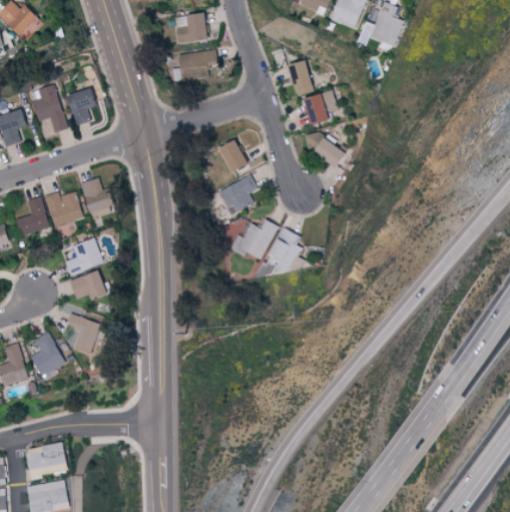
[(10,0),(0,11),(0,17),(25,40),(43,21),(24,4),(20,8),(10,0)]
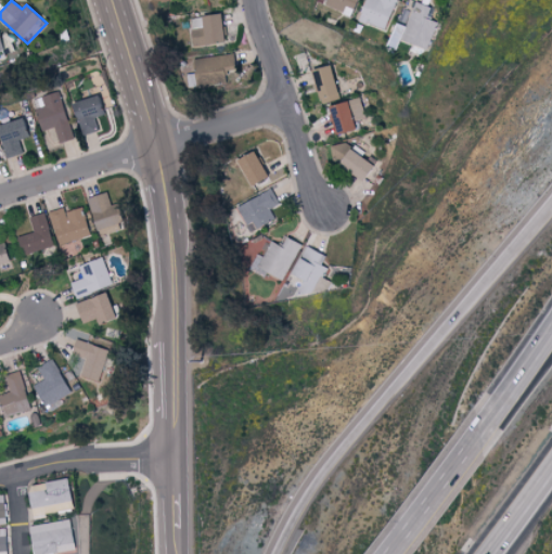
[(366,0),(358,20),(384,30),(396,0),(366,0)]
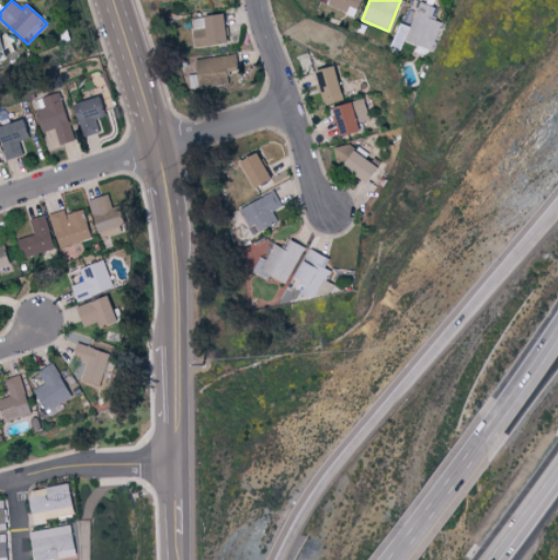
[(440,22),(431,19),(434,7),(418,1),(410,26),(399,23),(391,46),(401,49),(405,41),(416,45),(413,52),(428,56),(440,22)]
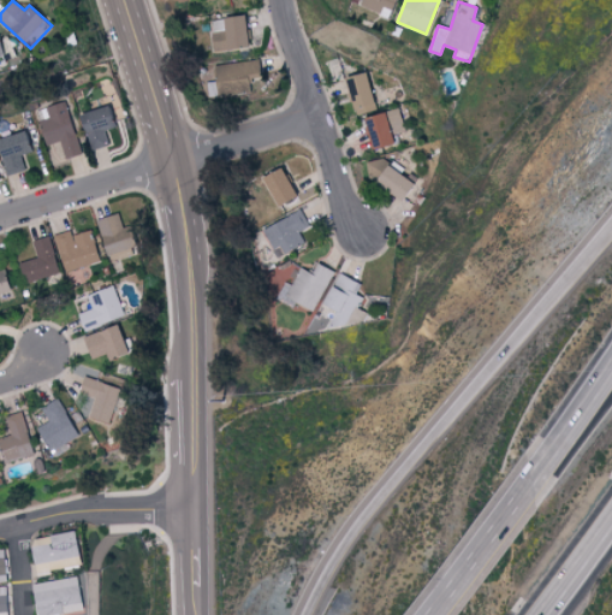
[(245,15),(209,21),(214,52),(250,47),(245,15)]
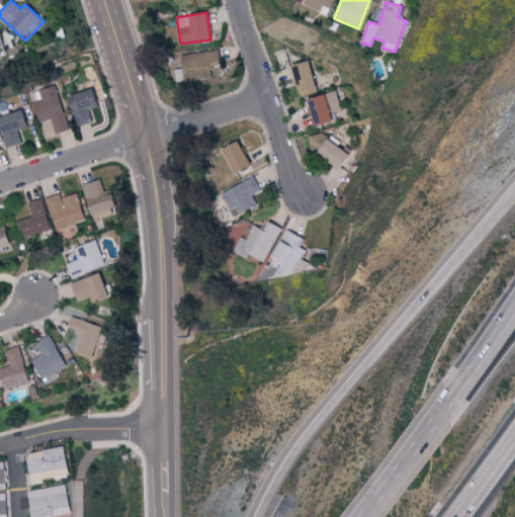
[(180,55),(184,81),(211,77),(209,66),(219,65),(216,50),(180,55)]
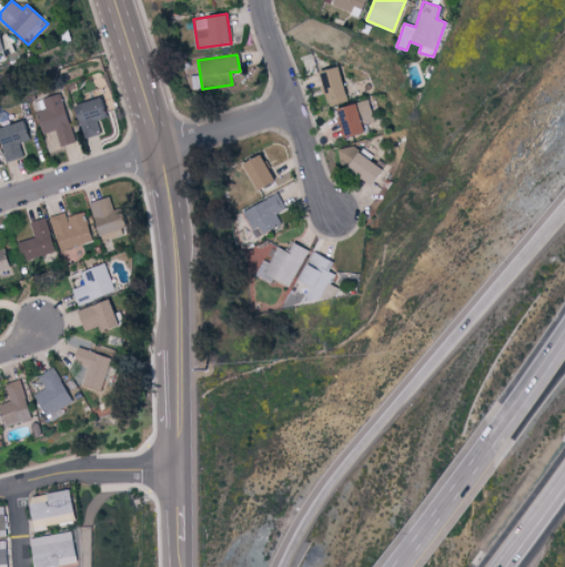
[(320,71),(328,105),(346,101),(338,67),(320,71)]
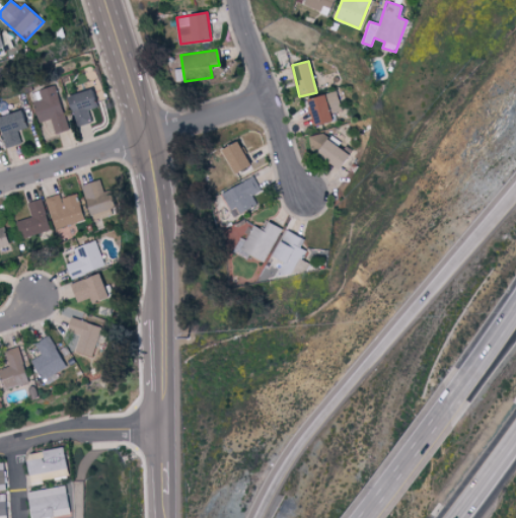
[(54,134),(67,130),(54,85),(28,92),(38,122),(50,119),(54,134)]
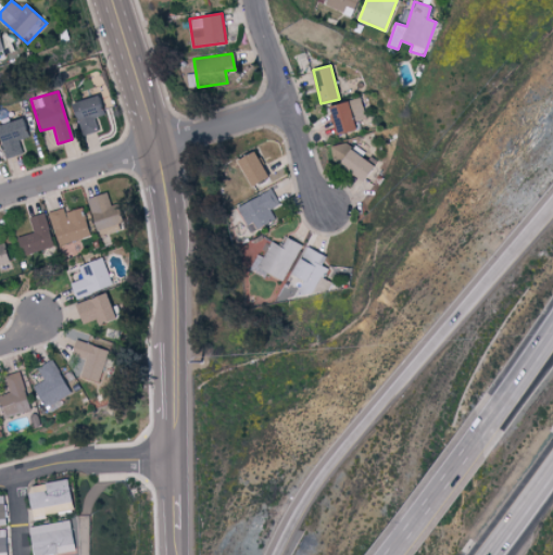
[(93,117),(104,114),(98,96),(72,104),(82,136),(98,130),(93,117)]
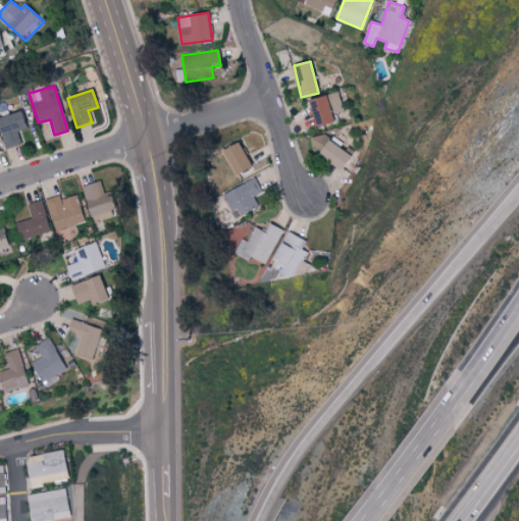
[(333,121),(331,113),(342,111),(336,92),(309,99),(315,126),(333,121)]
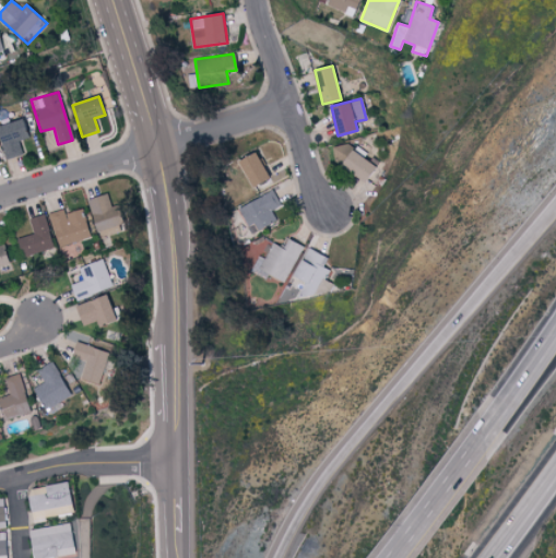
[(22,155),(19,140),(28,138),(23,119),(0,125),(0,143),(4,159),(22,155)]
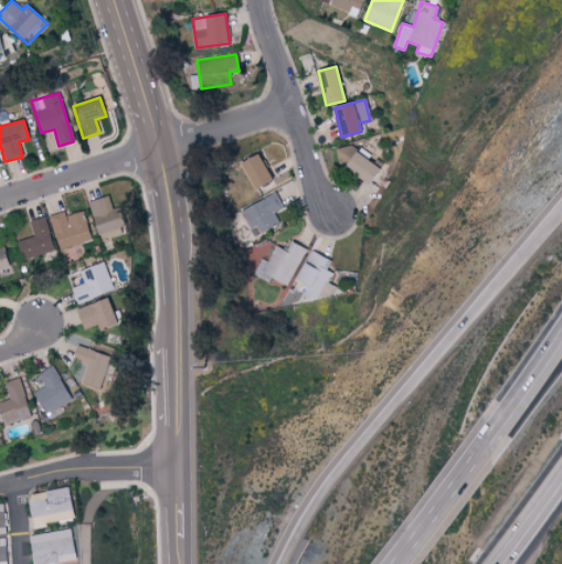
[(371,183),(381,166),(343,144),(333,161),(371,183)]
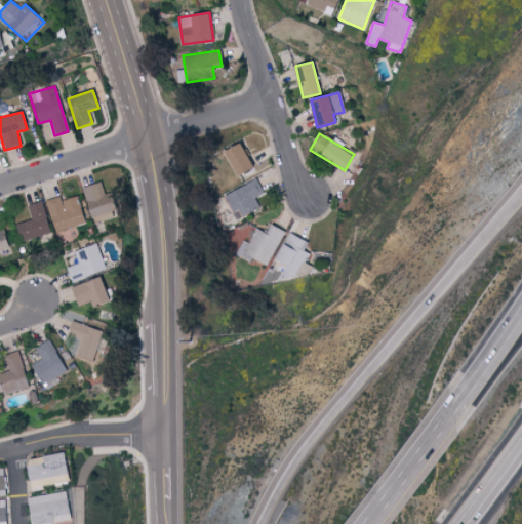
[(225,152),(238,175),(253,167),(241,143),(225,152)]
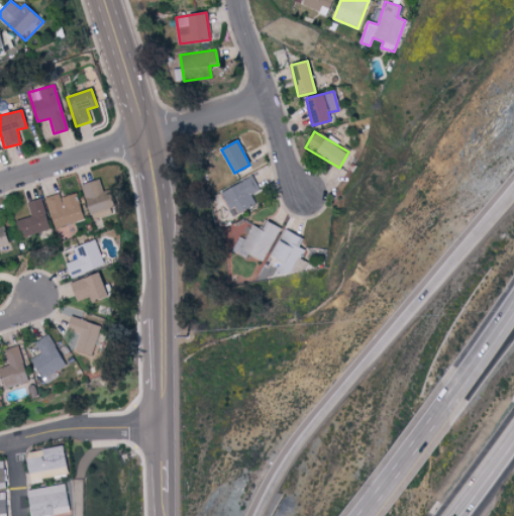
[(259,191),(252,177),(220,192),(231,216),(255,205),(250,194),(259,191)]
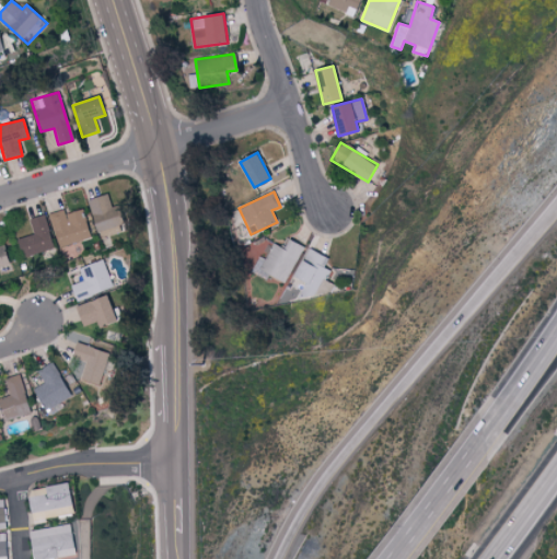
[(99,236),(126,229),(119,205),(111,207),(107,194),(89,199),(99,236)]
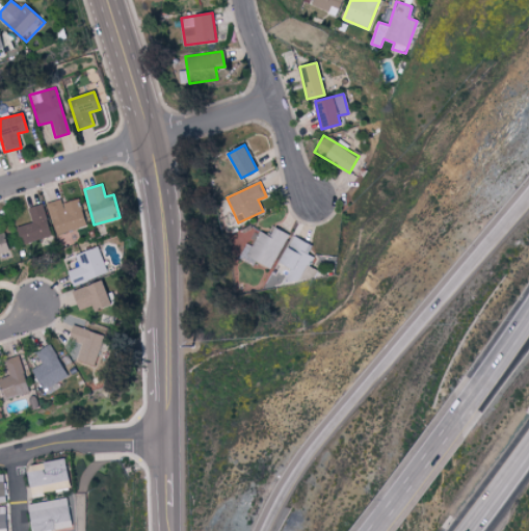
[(55,235),(85,226),(77,198),(61,204),(59,198),(46,203),(55,235)]
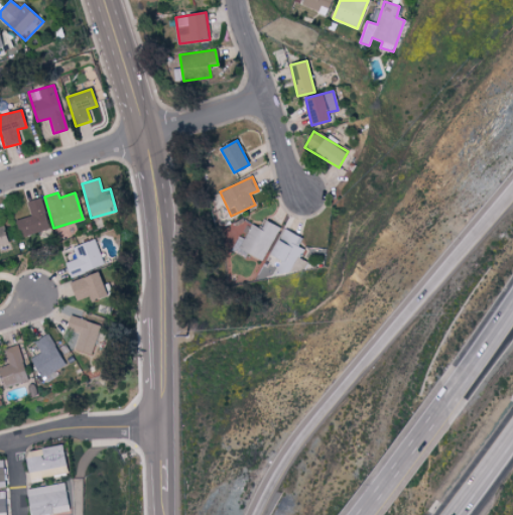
[(20,237),(49,229),(40,198),(26,202),(30,216),(15,220),(20,237)]
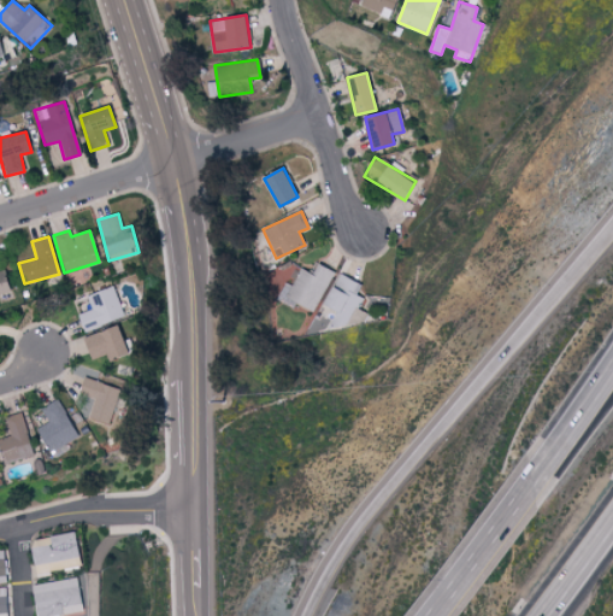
[(332,270),(313,263),(310,273),(299,268),(292,286),(284,282),(277,299),(314,314),(332,270)]
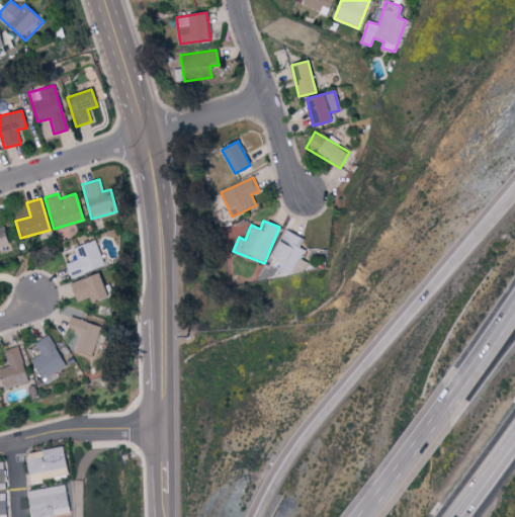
[(0,248),(9,246),(4,227),(0,228),(0,248)]
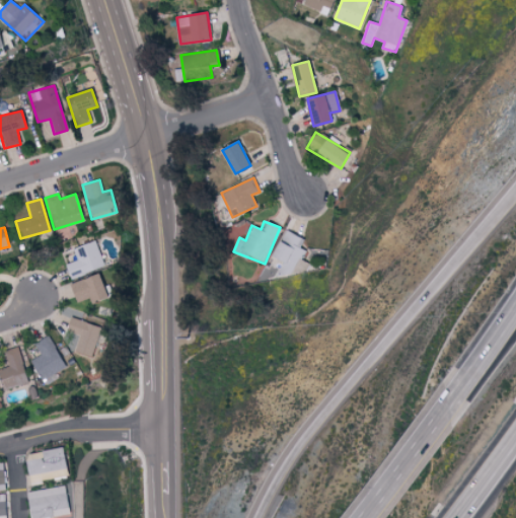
[(301,238),(285,230),(273,255),(283,261),(278,272),(290,278),(303,249),(297,246),(301,238)]
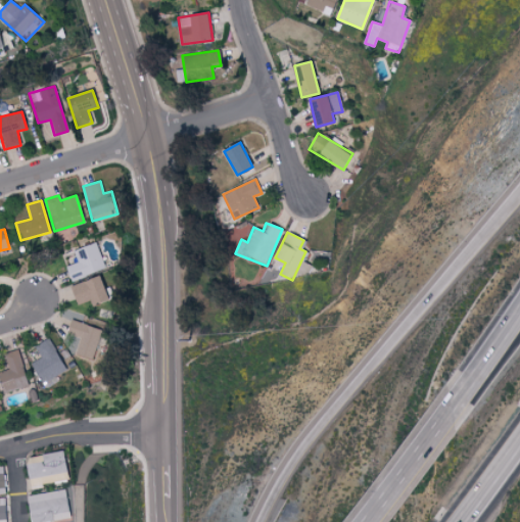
[(73,250),(77,262),(65,266),(71,282),(105,269),(95,242),(73,250)]
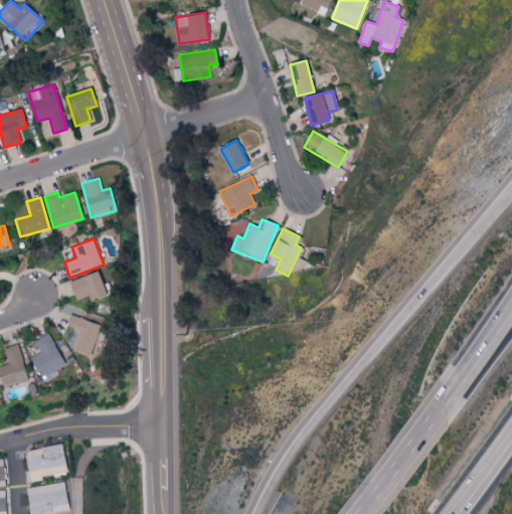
[(91,303),(108,296),(99,271),(68,282),(75,300),(88,295),(91,303)]
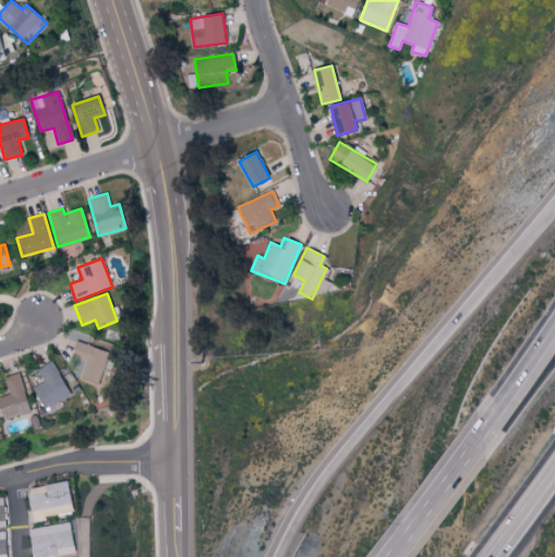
[(98,384),(109,352),(75,341),(71,355),(85,360),(80,378),(98,384)]
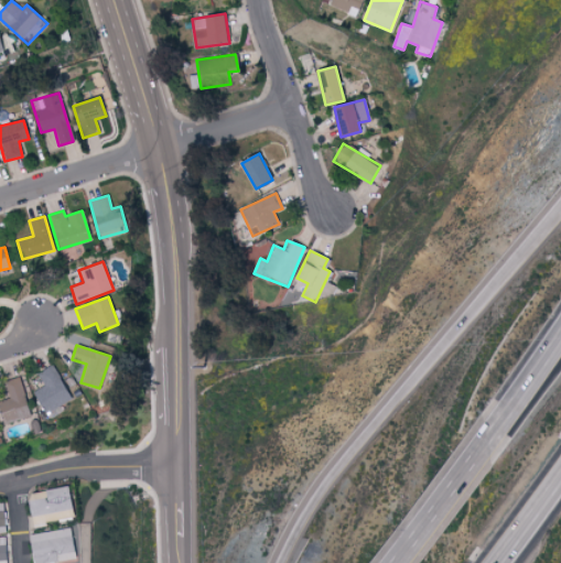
[(43,386),(34,390),(44,414),(71,403),(55,365),(38,372),(43,386)]
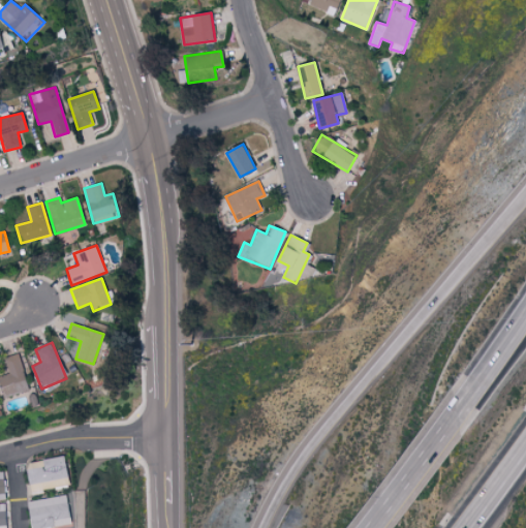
[(28,391),(19,352),(4,356),(8,373),(0,375),(0,384),(3,397),(28,391)]
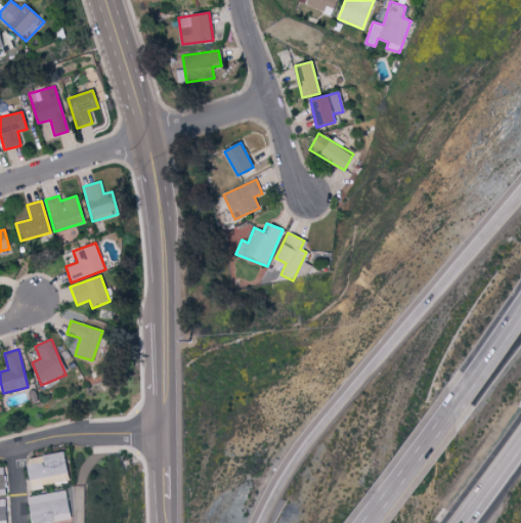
[(69,480),(63,450),(26,458),(31,487),(69,480)]
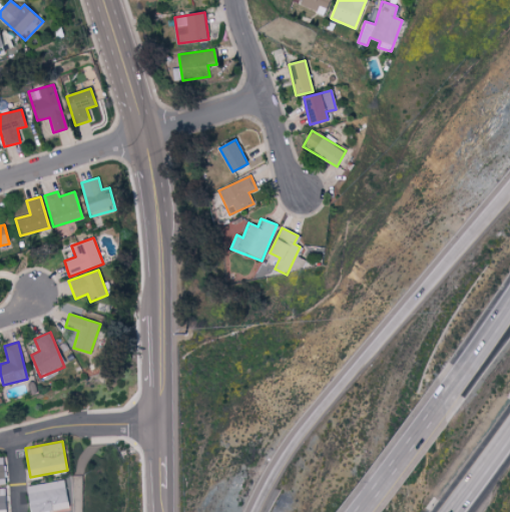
[(42,511),(68,507),(63,479),(26,486),(30,511),(42,511)]
